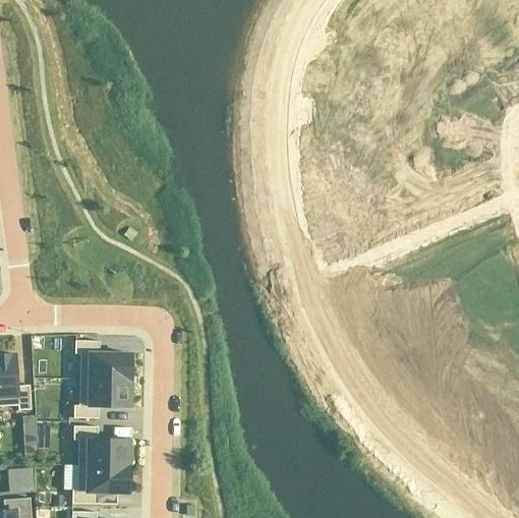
[(476,48),(465,57),(481,78),(492,70),(512,96),(518,91),(518,59),(501,37),(480,53),(476,48)]
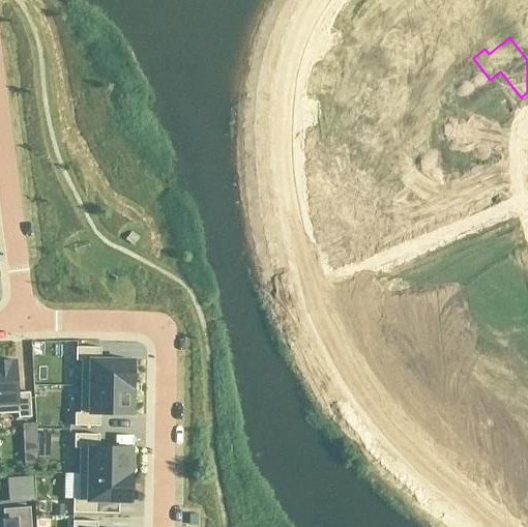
[(419,53),(404,79),(418,87),(434,60),(419,53)]
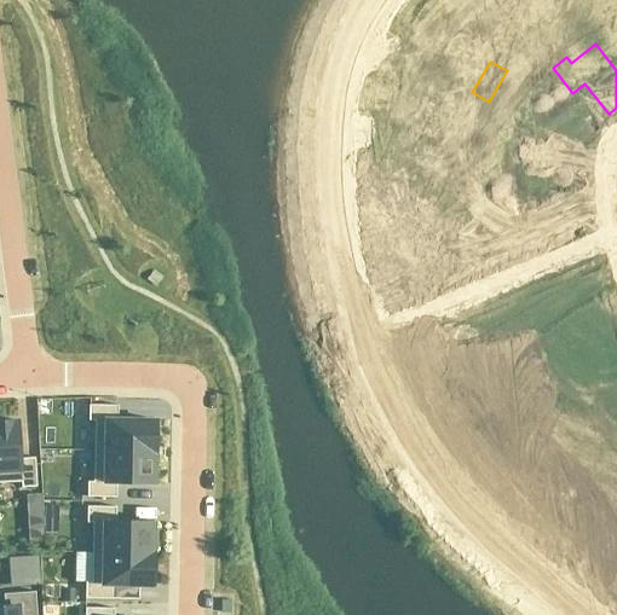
[(365,119),(364,146),(368,146),(368,148),(425,149),(425,150),(431,150),(432,117),(438,117),(439,100),(408,100),(408,115),(384,115),(368,115),(368,120),(365,119)]
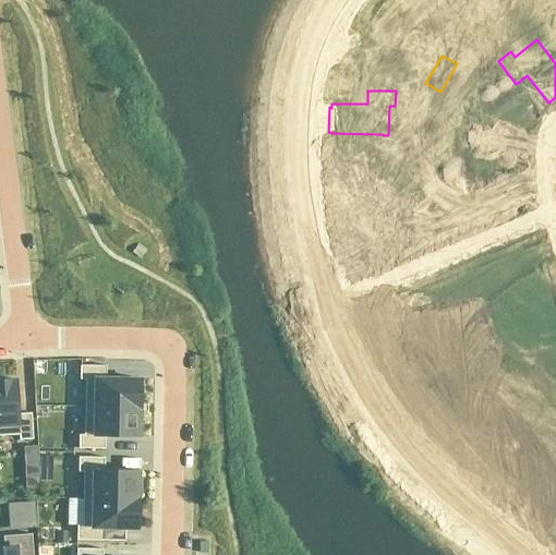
[(461,123),(461,139),(468,139),(468,167),(524,166),(524,136),(511,136),(490,136),(490,122),(461,123)]
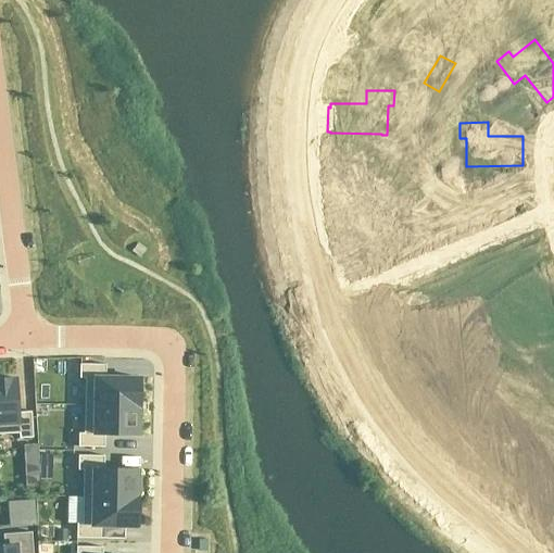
[(326,143),(326,158),(329,158),(329,162),(338,163),(360,163),(359,177),(392,177),(392,162),(381,162),(381,135),(381,134),(330,133),(329,143),(326,143)]
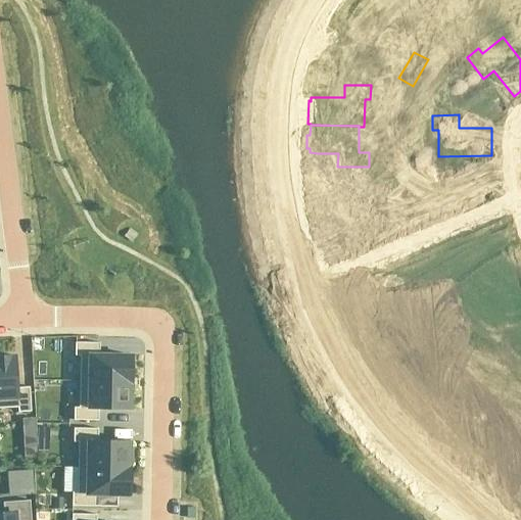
[(342,199),(315,204),(321,233),(336,230),(337,235),(354,231),(352,226),(369,223),(364,196),(376,194),(373,178),(339,185),(342,199)]
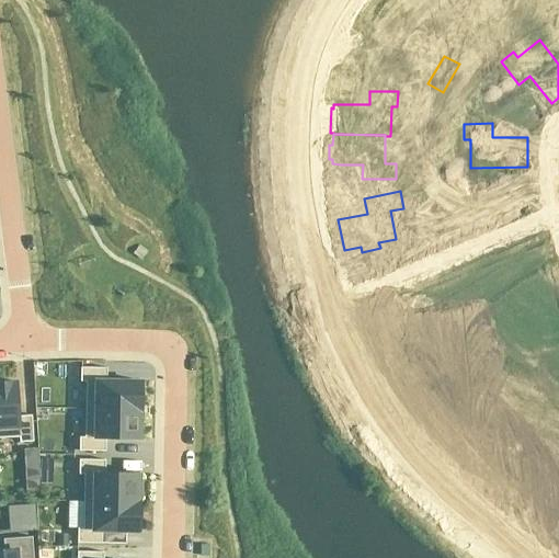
[(82,366),(81,380),(87,380),(87,410),(141,411),(141,410),(143,410),(144,380),(107,380),(109,367),(82,366)]
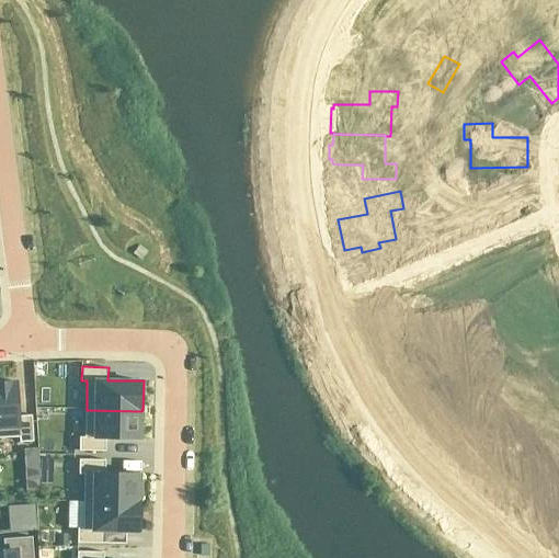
[(21,442),(34,441),(33,414),(20,416),(18,382),(0,382),(0,437),(21,436),(21,442)]
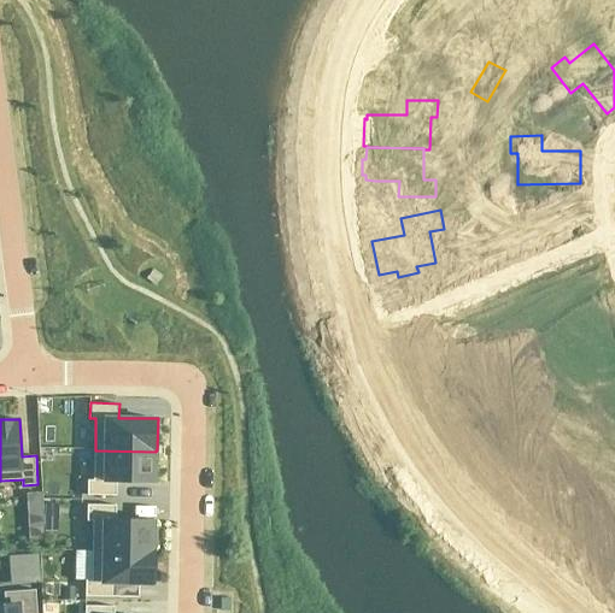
[(88,479),(88,494),(117,495),(117,481),(154,481),(156,452),(95,451),(94,479),(88,479)]
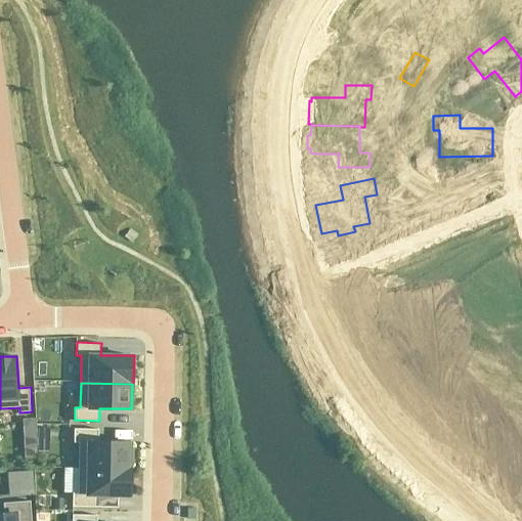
[(75,428),(75,442),(79,442),(79,469),(131,470),(132,468),(130,468),(131,441),(99,441),(99,429),(75,428)]
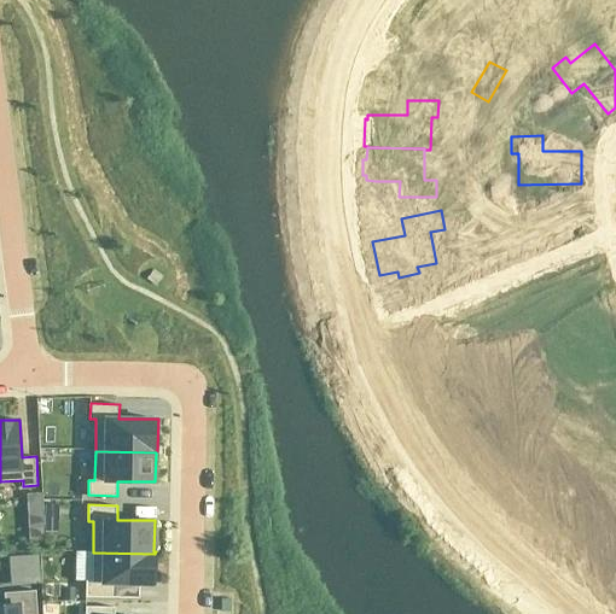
[(87,580),(87,596),(116,597),(116,583),(155,583),(155,554),(93,553),(93,580),(87,580)]
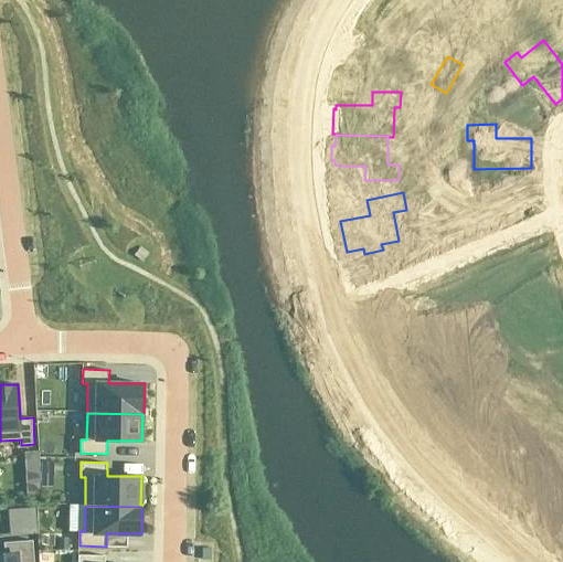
[(36,507),(27,508),(29,533),(39,533),(36,507)]
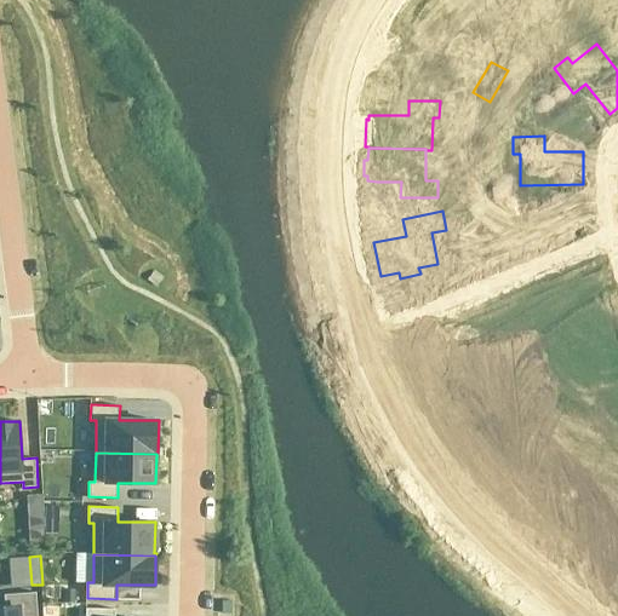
[(0,615),(38,615),(36,592),(5,594),(6,608),(0,608),(0,615)]
